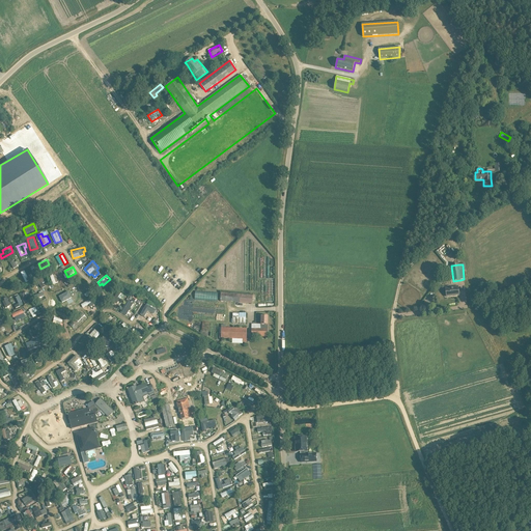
[(90,286),(81,294),(85,299),(94,291),(90,286)]
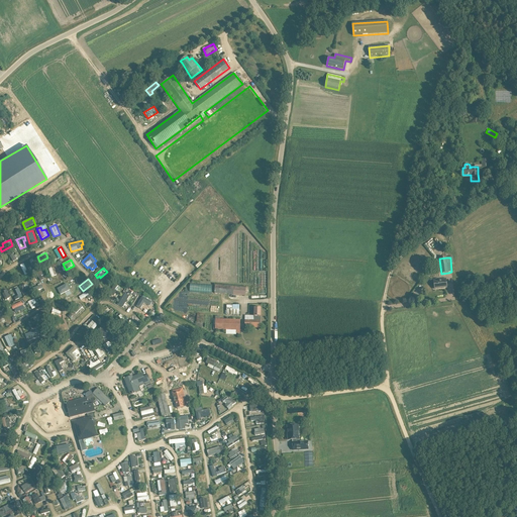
[(446,280),(433,282),(434,289),(447,288),(446,280)]
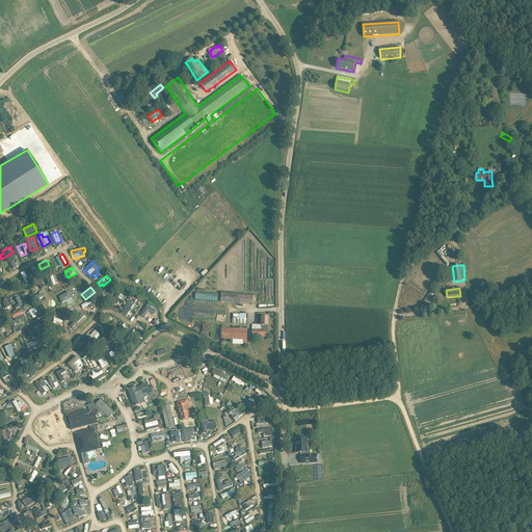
[(195,293),(195,300),(218,301),(218,293),(195,293)]
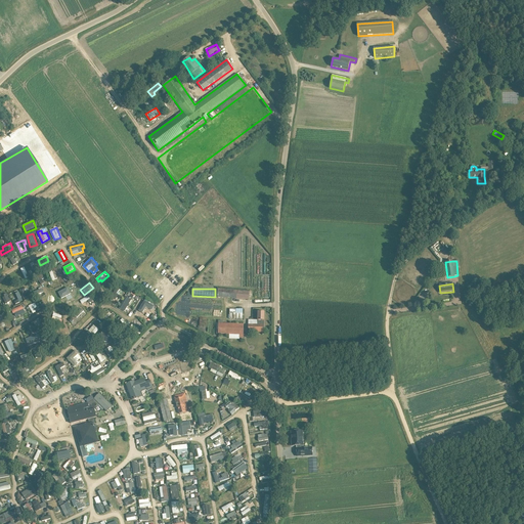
[(249,291),(232,290),(232,299),(249,300),(249,291)]
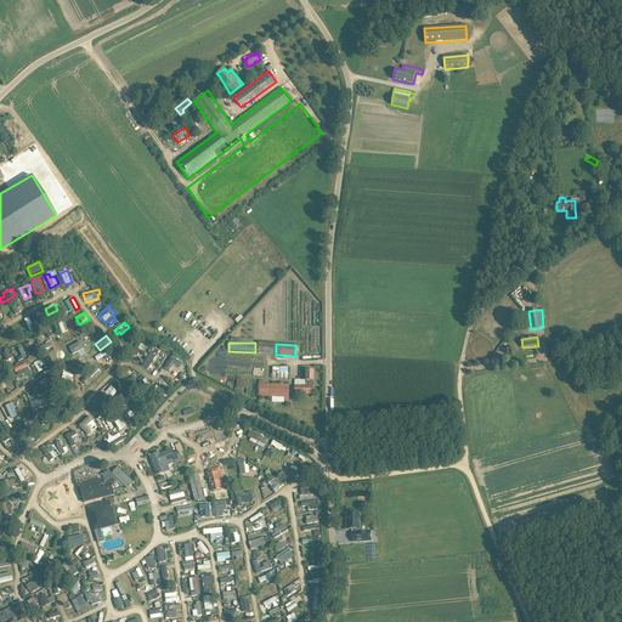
[(17,357),(20,361),(27,357),(22,346),(18,349),(22,356),(17,357)]
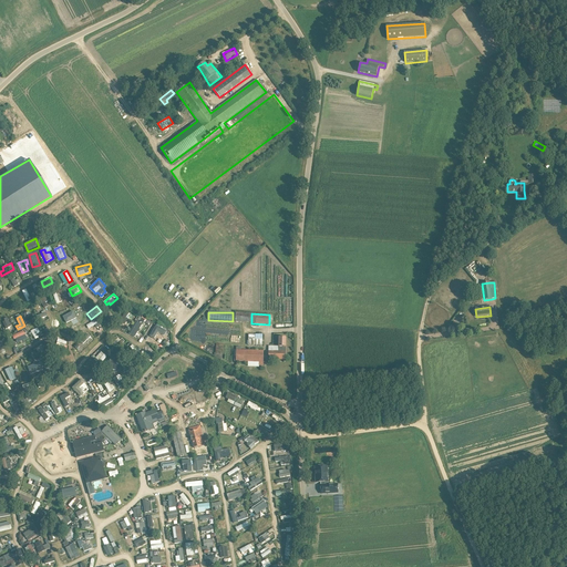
[(2,319),(6,328),(11,326),(8,317),(2,319)]
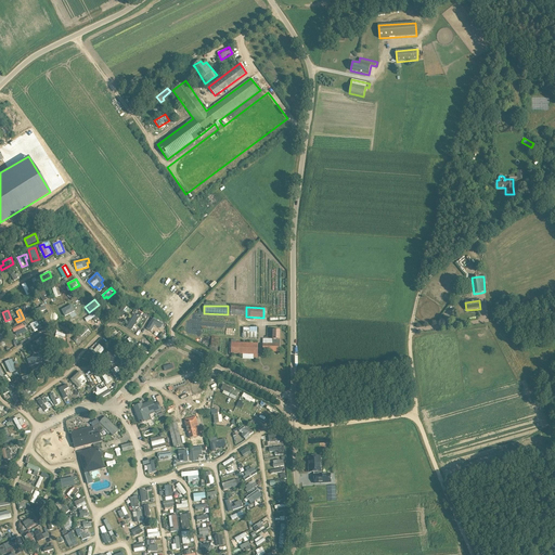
[(133,330),(140,317),(133,313),(127,326),(133,330)]
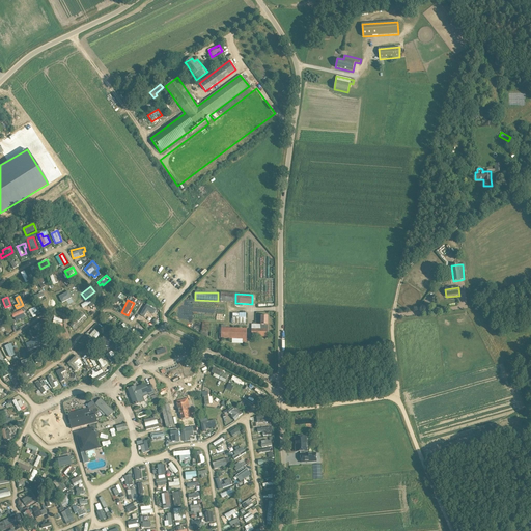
[(141,315),(144,316),(148,310),(155,314),(157,310),(146,304),(141,315)]
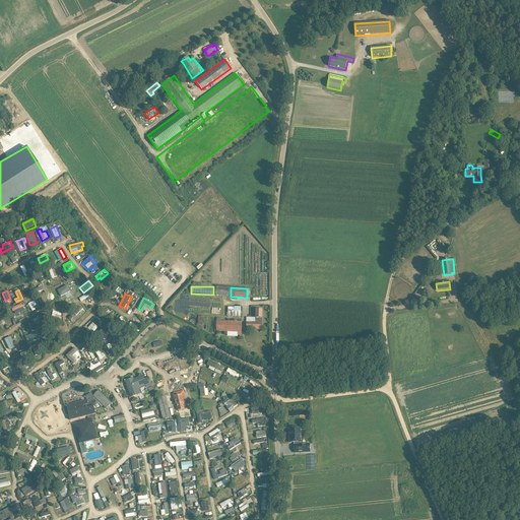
[(35,300),(28,304),(33,311),(39,308),(35,300)]
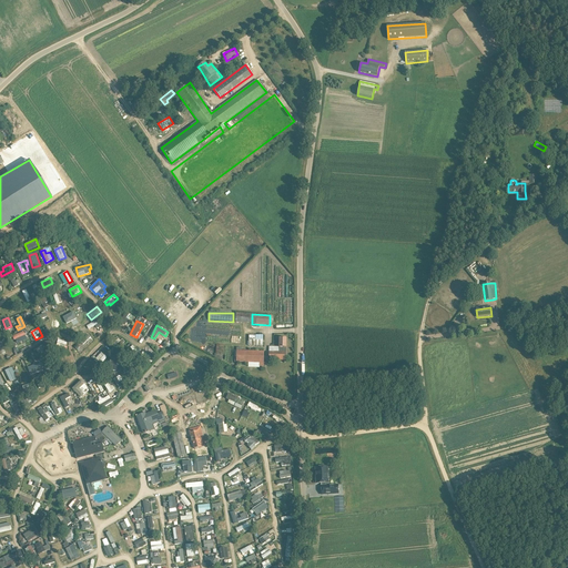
[(12,336),(16,344),(28,338),(24,331),(12,336)]
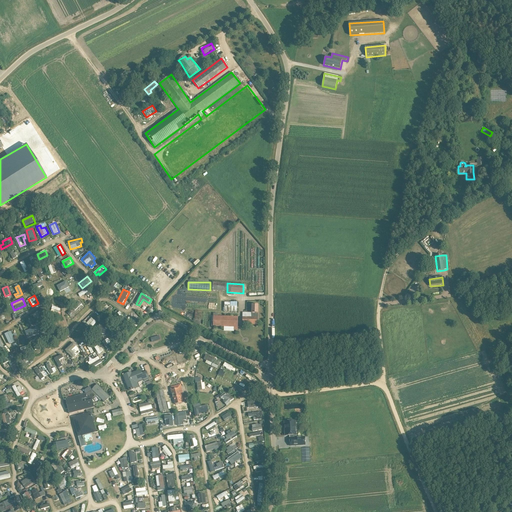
[(258,305),(252,305),(252,313),(242,313),(242,324),(258,325),(258,305)]
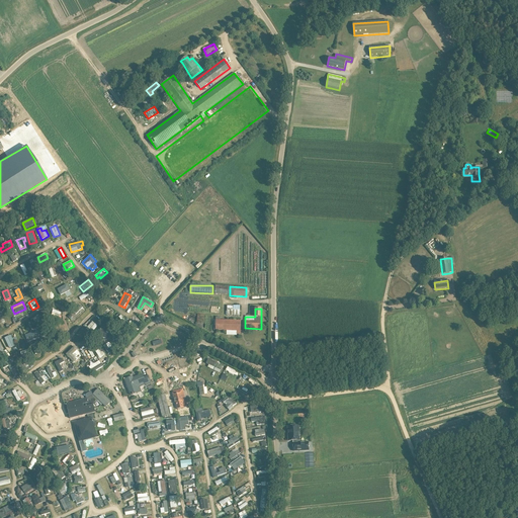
[(72,313),(69,317),(74,322),(78,318),(72,313)]
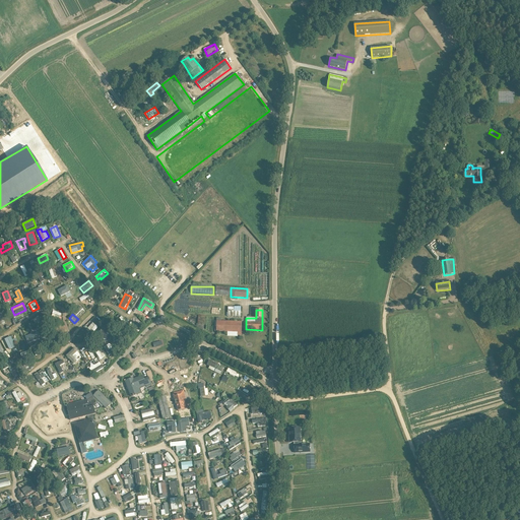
[(216,332),(237,332),(237,335),(242,335),(242,322),(217,321),(216,332)]
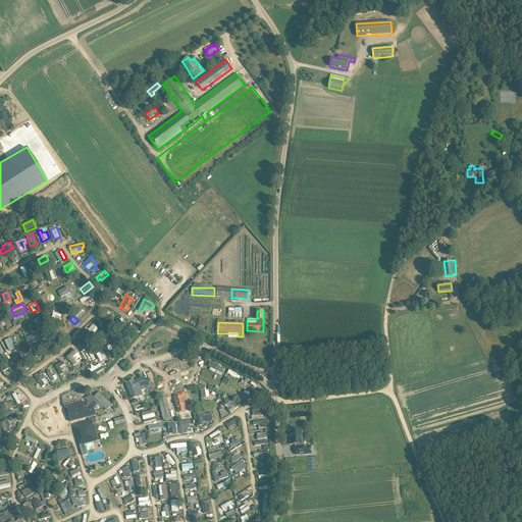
[(94,323),(87,330),(91,335),(98,328),(94,323)]
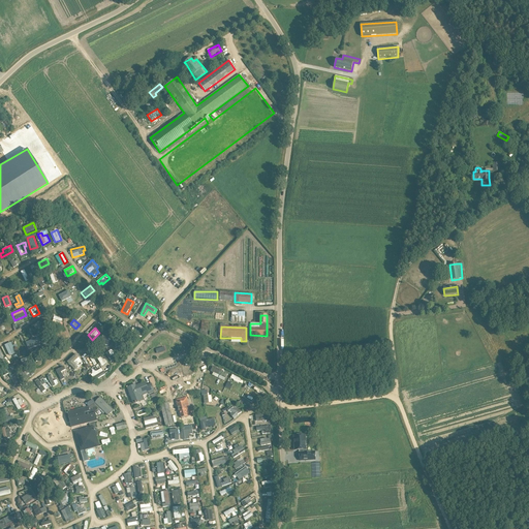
[(26,342),(28,349),(41,345),(38,338),(26,342)]
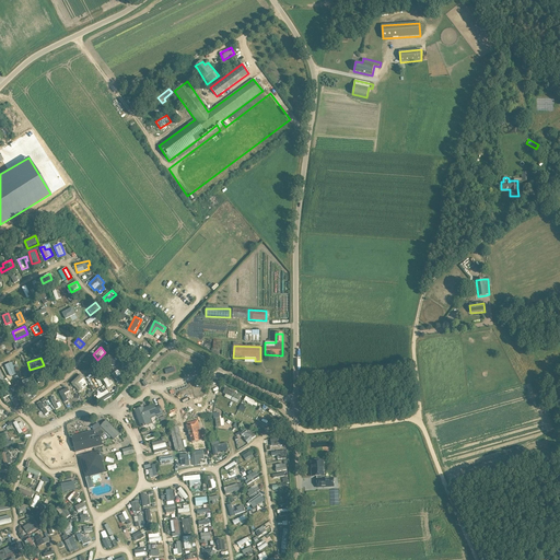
[(16,373),(15,369),(19,368),(18,363),(13,365),(12,362),(6,364),(9,376),(16,373)]
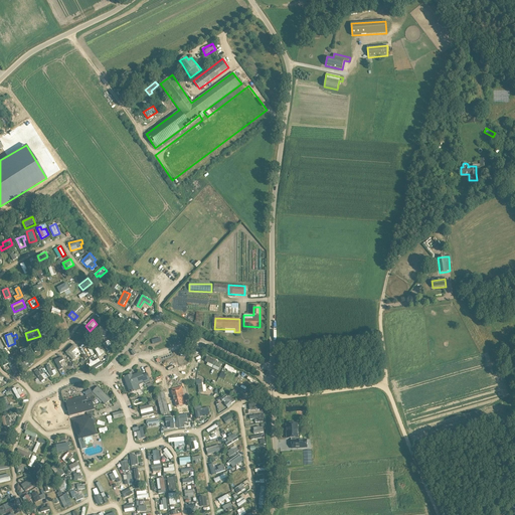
[(103,343),(108,352),(111,350),(108,346),(111,344),(109,340),(103,343)]
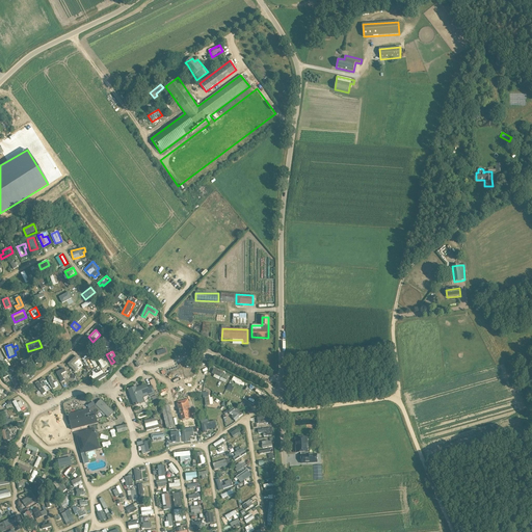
[(0,354),(0,368),(8,365),(6,360),(3,361),(1,354),(0,354)]
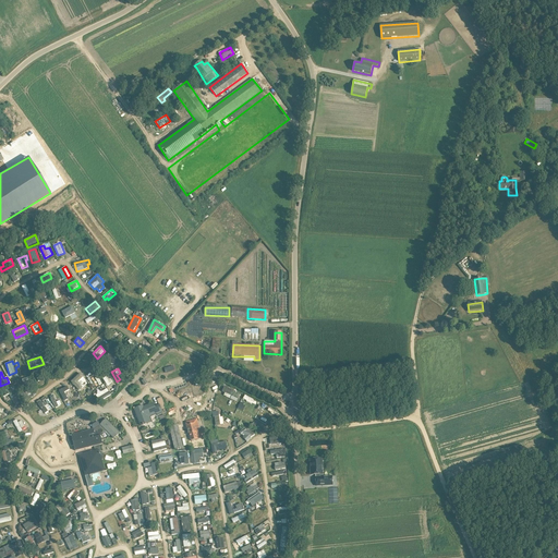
[(79,390),(85,385),(81,380),(84,376),(81,373),(71,381),(79,390)]
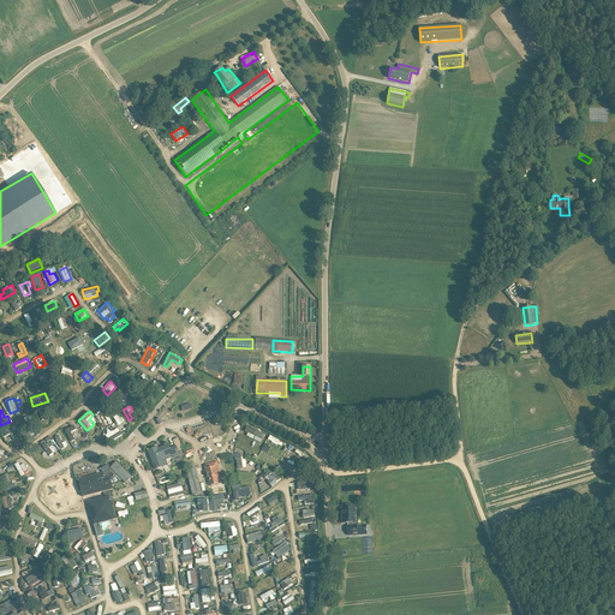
[(108,413),(101,416),(106,425),(113,423),(108,413)]
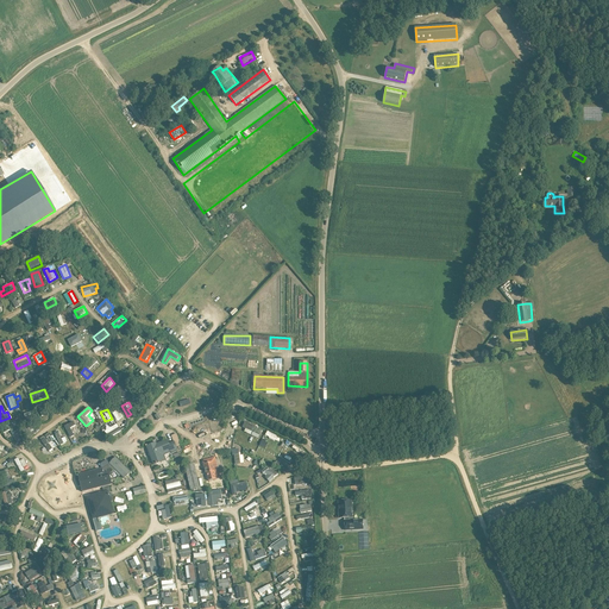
[(71,427),(76,425),(74,421),(64,426),(70,438),(75,435),(71,427)]
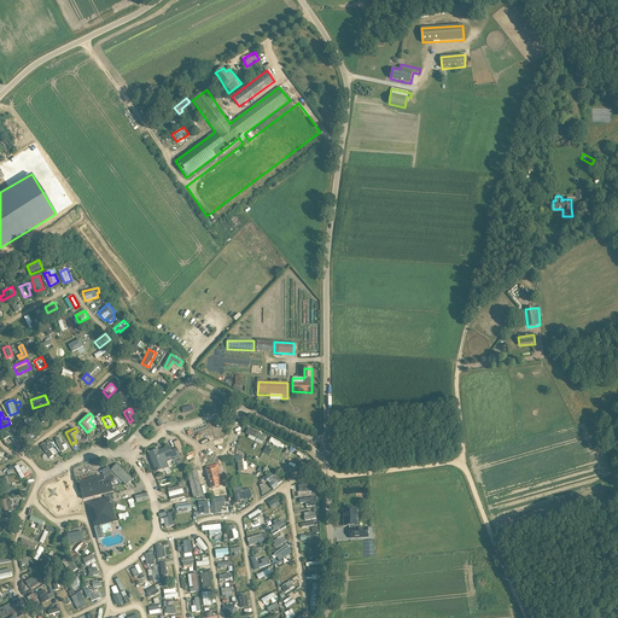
[(262,444),(267,435),(249,427),(246,433),(249,435),(248,438),(262,444)]
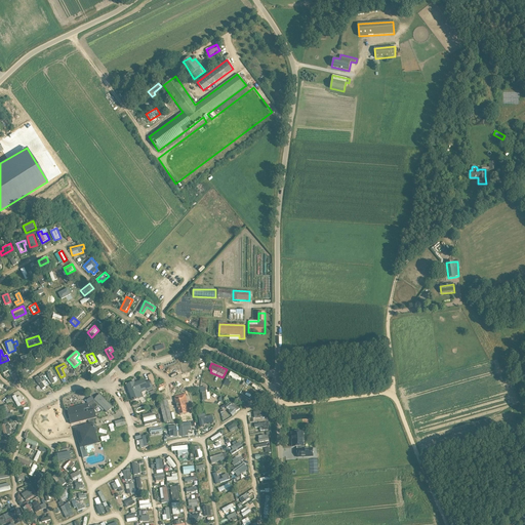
[(102,365),(90,371),(92,374),(95,372),(97,375),(105,371),(102,365)]
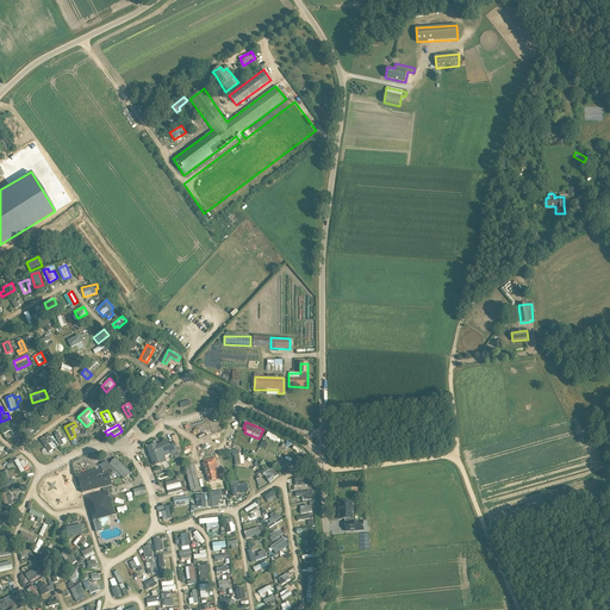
[(61,446),(64,444),(58,431),(55,434),(61,446)]
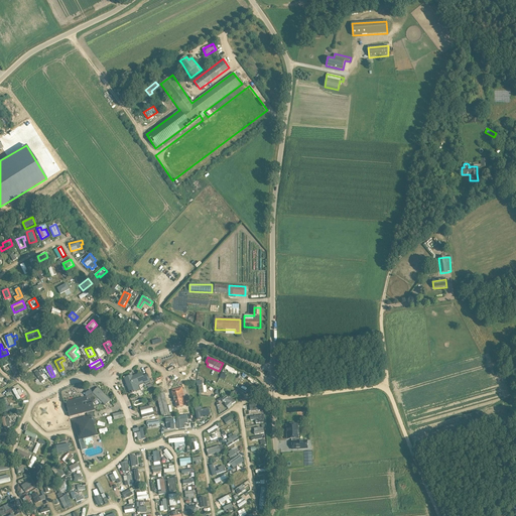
[(227,366),(225,369),(236,375),(238,371),(227,366)]
